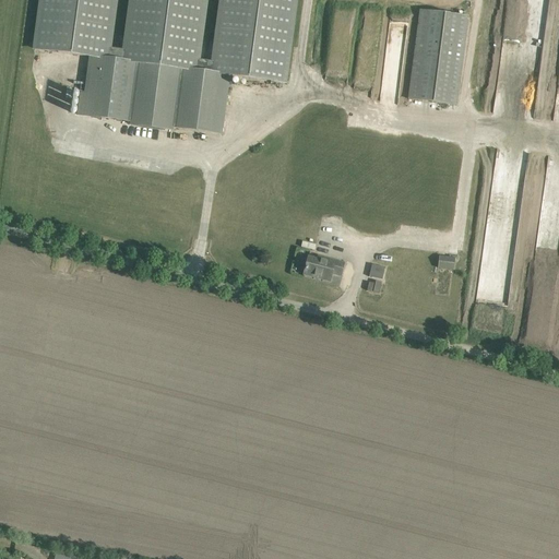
[(297,0),(217,0),(211,61),(193,59),(200,0),(128,0),(121,49),(104,47),(110,0),(37,0),(32,48),(88,56),(81,117),(129,123),(129,126),(173,132),(174,129),(222,135),(229,78),(286,84),(297,0)]
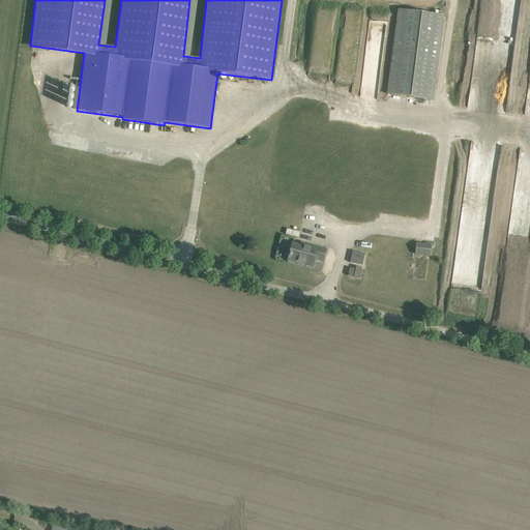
[(444,16),(398,9),(386,94),(434,100),(444,16)]
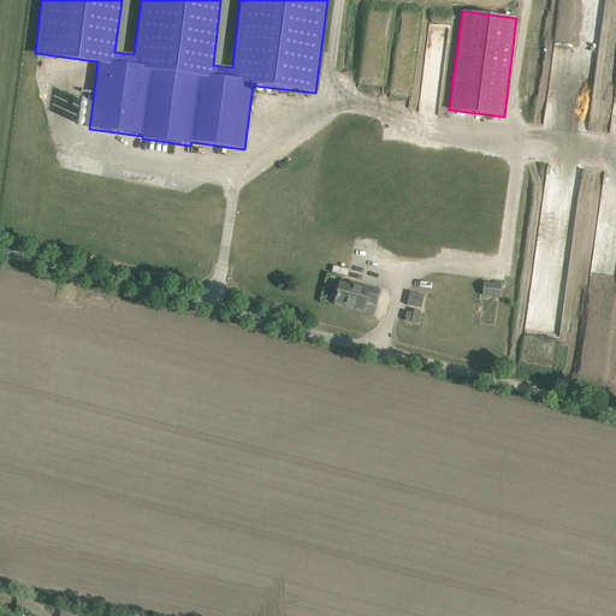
[(232,185),(259,166),(254,160),(227,179),(232,185)]
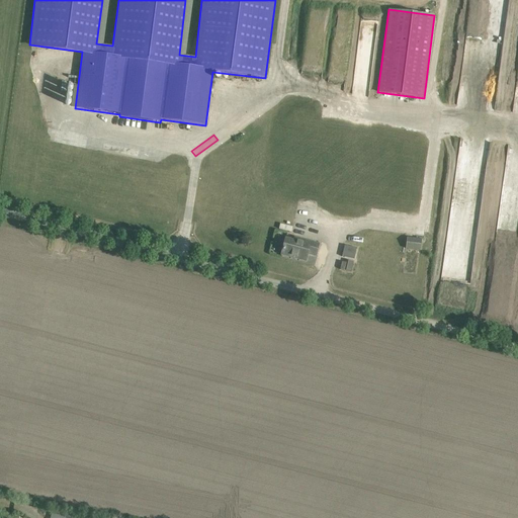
[(422,238),(407,237),(406,249),(421,250),(422,238)]
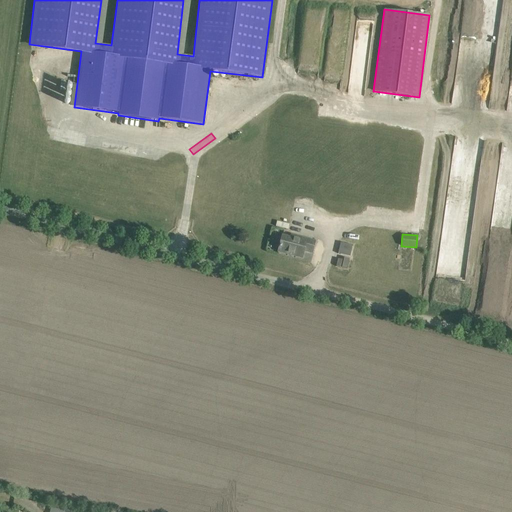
[(312,253),(314,243),(290,236),(290,239),(282,237),(281,242),(278,251),(288,254),(288,253),(293,254),(293,255),(302,258),(303,251),(312,253)]
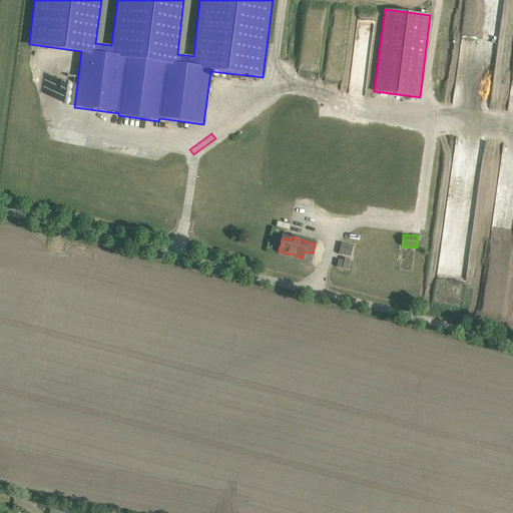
[(339,254),(351,257),(353,245),(341,243),(339,254)]
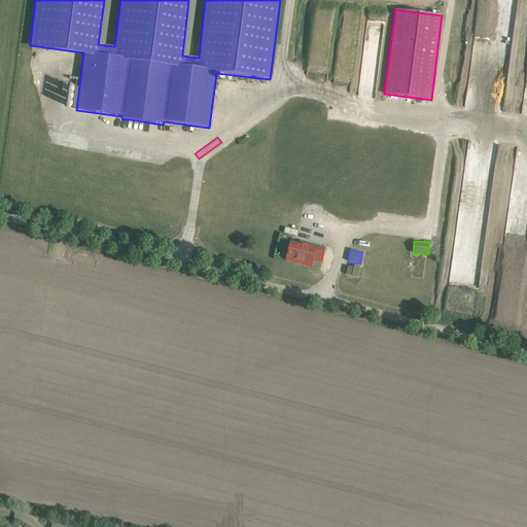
[(346,274),(352,276),(357,277),(359,267),(354,266),(353,268),(348,267),(346,274)]
